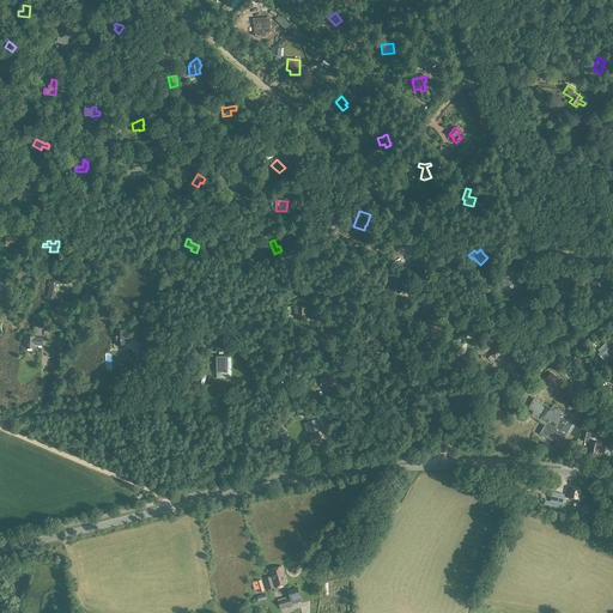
[(153,259),(164,263),(168,255),(157,252),(153,259)]
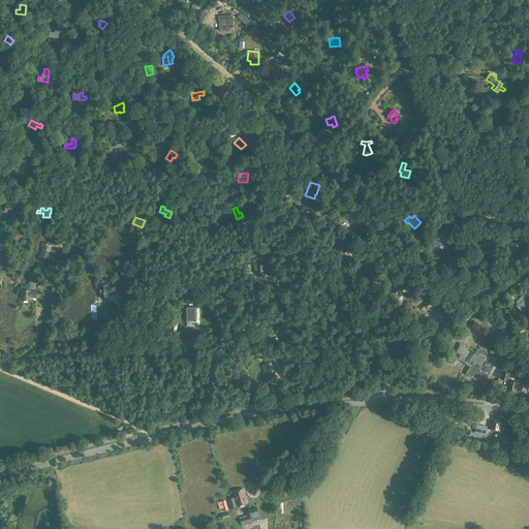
[(368,226),(358,223),(355,234),(365,236),(366,232),(366,234),(368,226)]
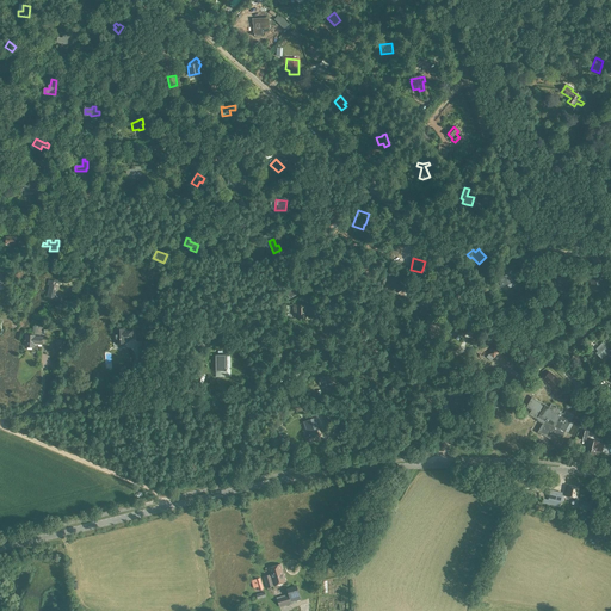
[(598,282),(602,281),(602,279),(605,279),(604,273),(596,275),(597,276),(590,278),(592,287),(599,285),(598,282)]
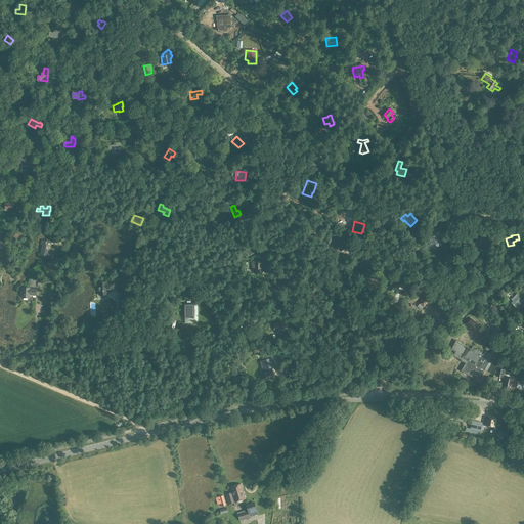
[(431,237),(428,238),(426,238),(427,243),(429,243),(431,246),(438,244),(435,235),(431,237)]
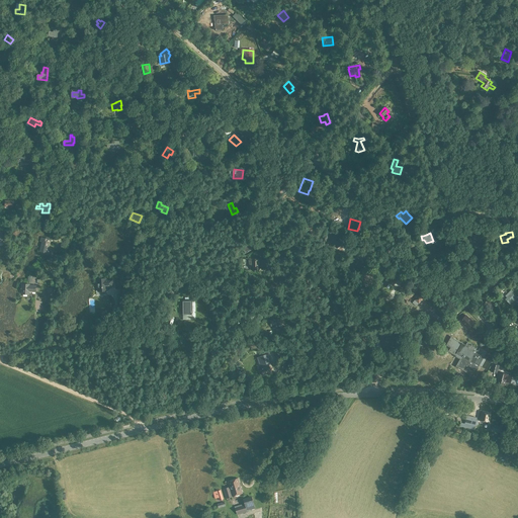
[(473,241),(475,247),(481,245),(478,234),(469,236),(470,242),(473,241)]
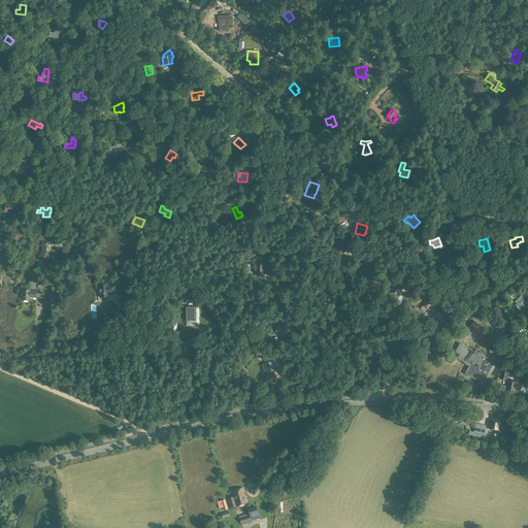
[(343,253),(349,248),(341,240),(336,245),(343,253)]
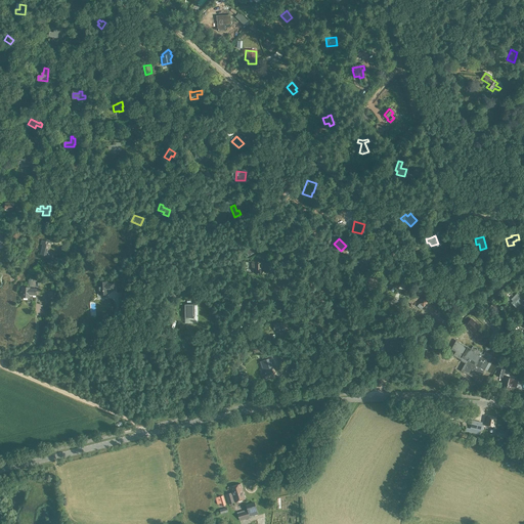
[(43,245),(41,253),(48,255),(50,246),(47,245),(48,242),(42,241),(41,245),(43,245)]
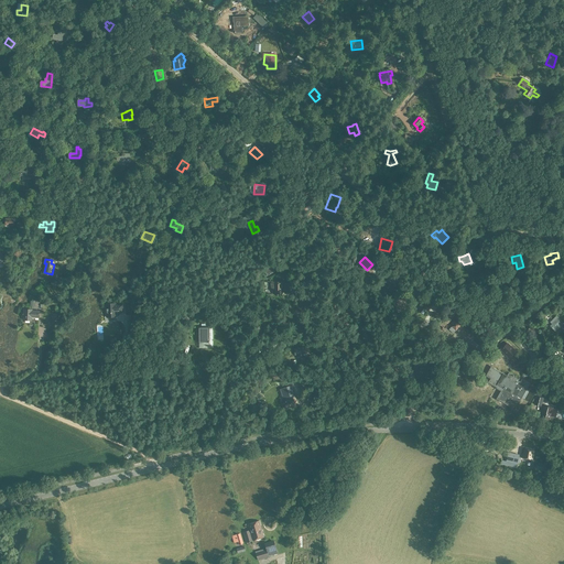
[(271,274),(274,272),(272,267),(268,269),(267,267),(263,269),(268,277),(271,274)]
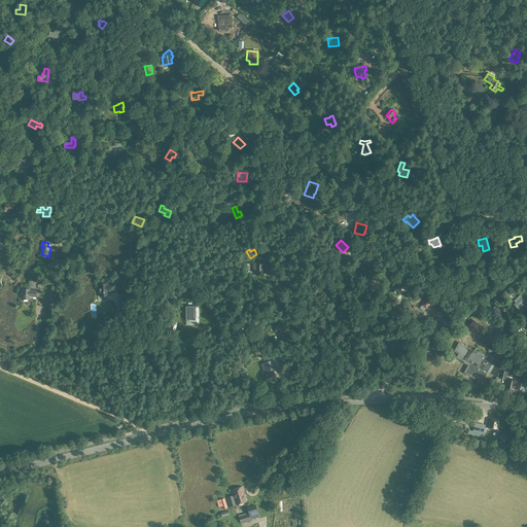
[(272,274),(271,260),(266,260),(266,267),(264,267),(264,265),(257,265),(257,264),(253,264),(254,270),(257,270),(257,275),(262,275),(262,272),(266,272),(266,274),(272,274)]
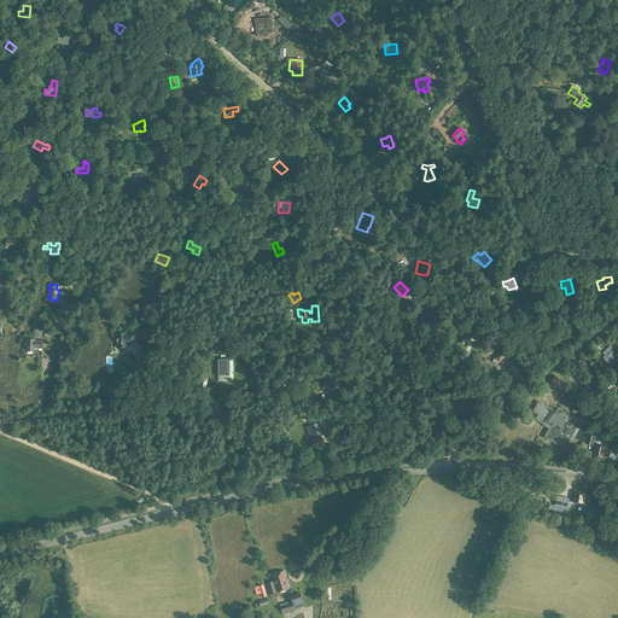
[(420,319),(430,313),(425,307),(421,309),(417,313),(420,319)]
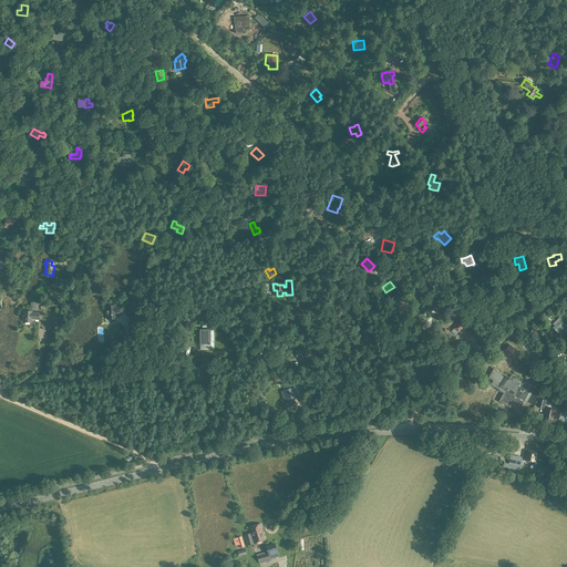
[(402,301),(399,308),(404,310),(405,309),(406,309),(409,303),(402,301)]
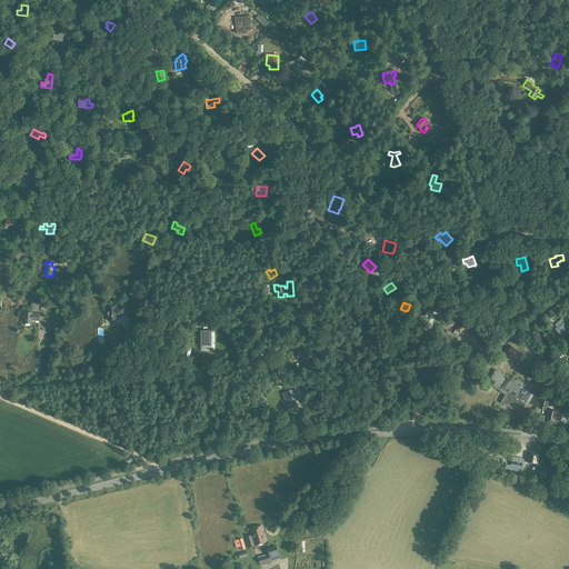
[(427,302),(423,309),(427,311),(432,313),(436,308),(437,306),(436,305),(432,302),(431,303),(430,305),(427,302)]
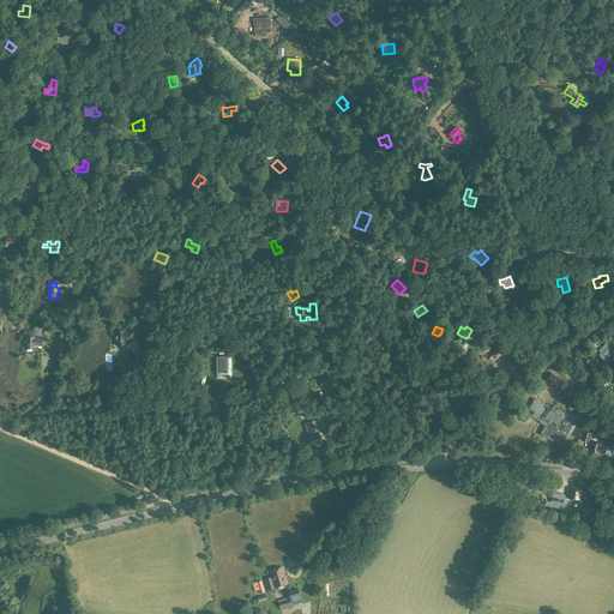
[(126,332),(126,331),(115,331),(116,345),(126,345),(126,341),(134,339),(133,331),(126,332)]
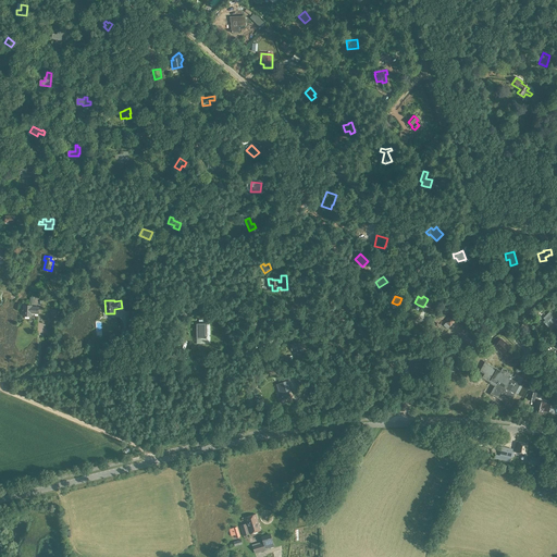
[(24,317),(31,317),(32,313),(38,313),(39,308),(32,307),(25,306),(24,317)]
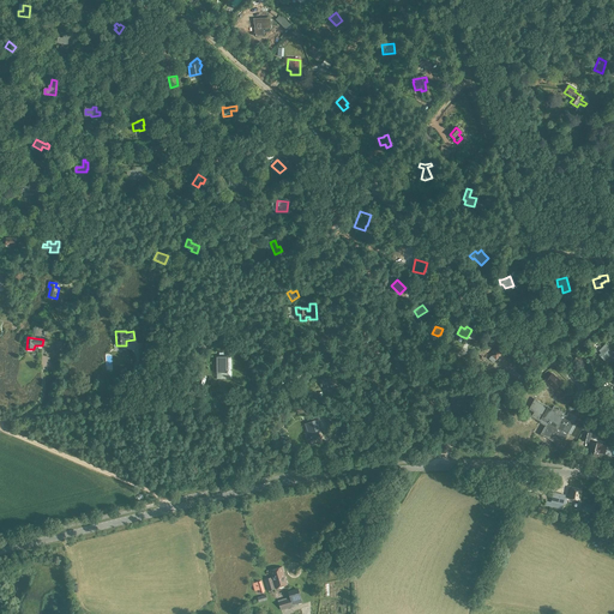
[(603,359),(606,361),(605,362),(608,367),(613,362),(613,361),(613,359),(613,353),(608,347),(599,355),(602,359),(603,359)]
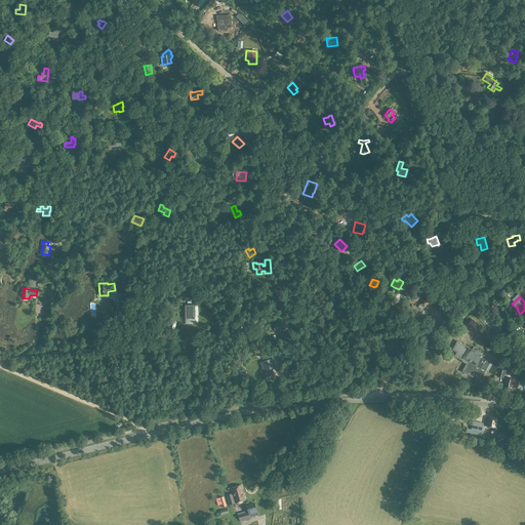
[(420,305),(425,308),(429,303),(423,298),(419,304),(420,305)]
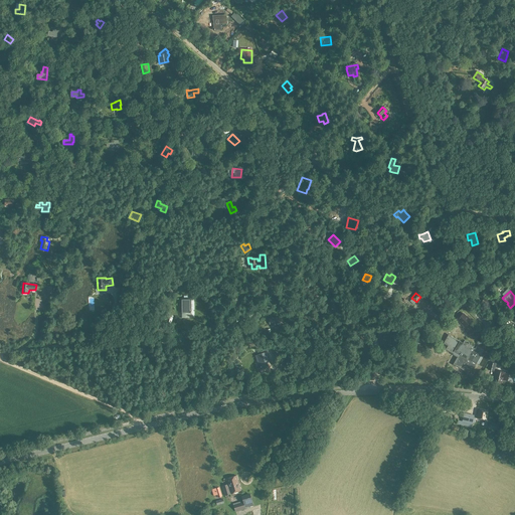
[(191,313),(191,301),(192,301),(192,300),(182,300),(182,313),(191,313)]
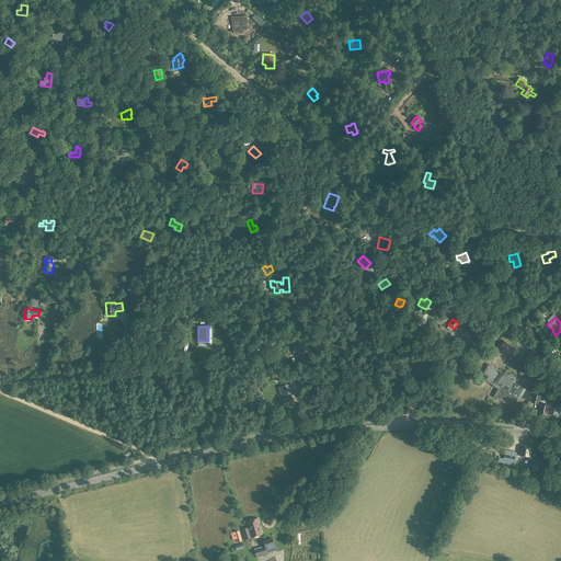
[(508,346),(505,343),(499,350),(507,357),(514,351),(511,347),(510,347),(508,346)]
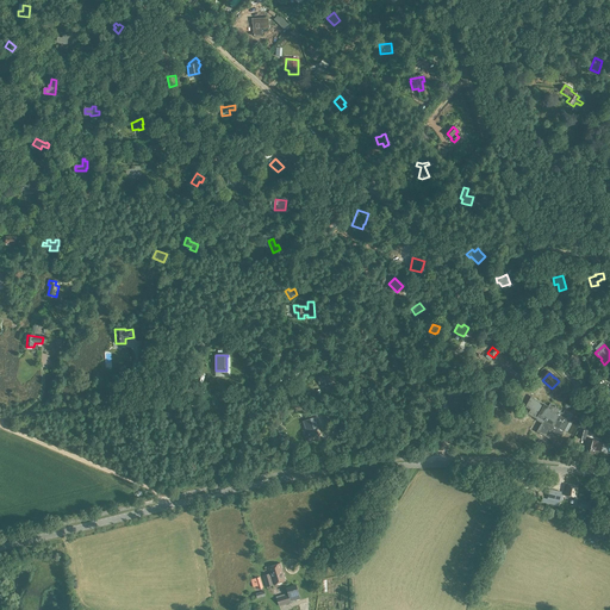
[(454,398),(453,391),(448,392),(450,410),(460,409),(459,404),(464,403),(462,398),(459,398),(454,398)]
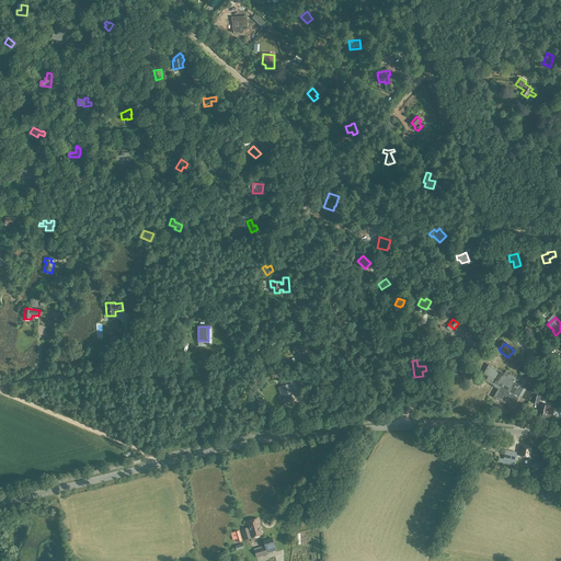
[(516,367),(521,371),(527,366),(523,362),(516,367)]
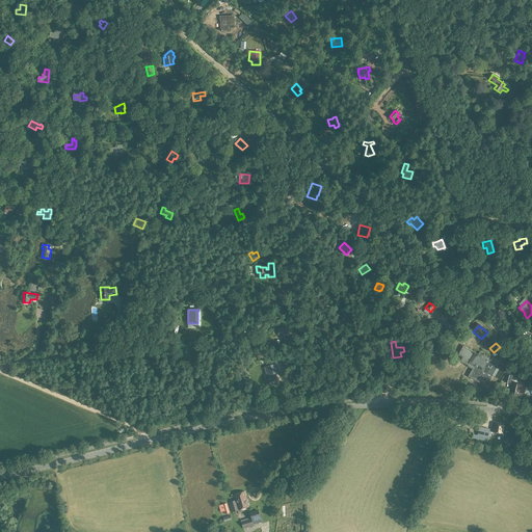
[(468,365),(473,368),(469,376),(482,384),(483,388),(485,389),(486,389),(487,387),(486,387),(493,376),(500,380),(505,370),(498,366),(500,362),(493,357),(490,361),(489,360),(490,357),(480,351),(478,355),(463,347),(459,354),(463,356),(461,361),(468,365)]
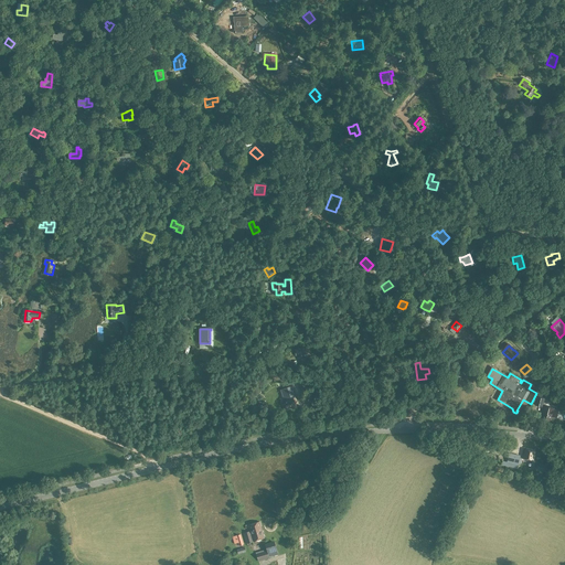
[(285,407),(286,408),(296,405),(295,400),(296,400),(295,397),(292,398),(292,396),(295,395),(291,386),(287,388),(290,397),(290,398),(285,401),(286,403),(284,405),(285,407)]
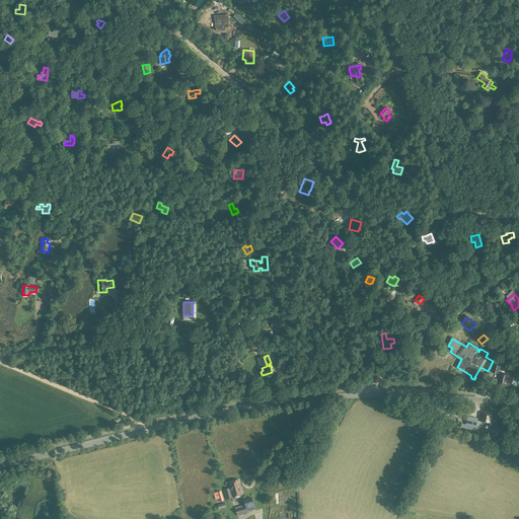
[(499,374),(501,366),(494,364),(492,373),(499,374)]
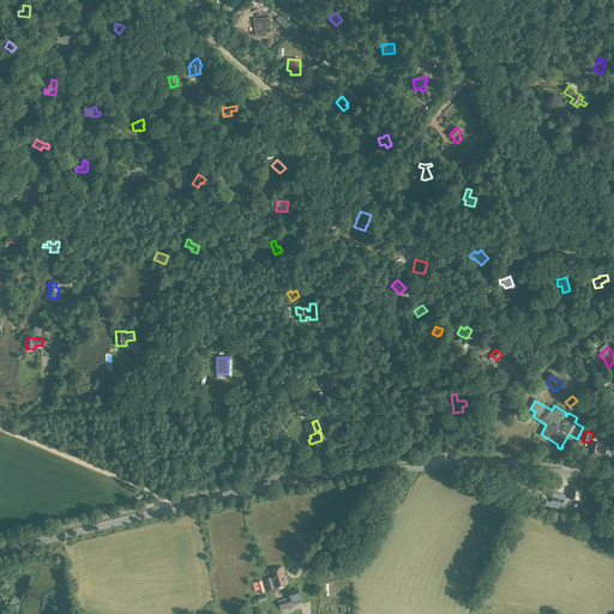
[(602,445),(591,441),(589,453),(599,456),(600,453),(605,455),(607,447),(602,446),(602,445)]
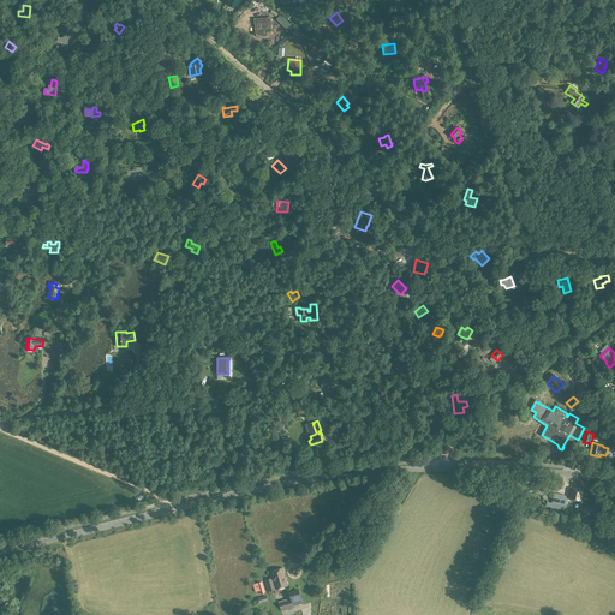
[(573,490),(573,493),(571,493),(569,500),(580,501),(583,491),(573,490)]
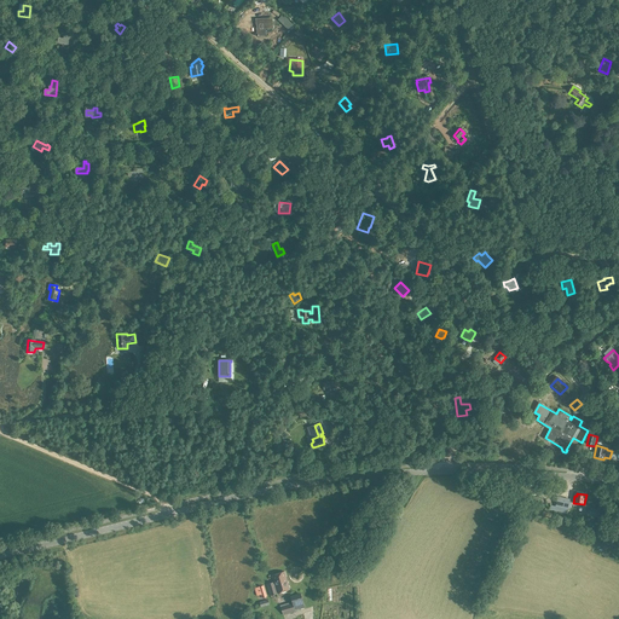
[(559,497),(555,510),(567,514),(568,508),(571,508),(572,503),(570,503),(570,499),(566,498),(566,499),(559,497)]
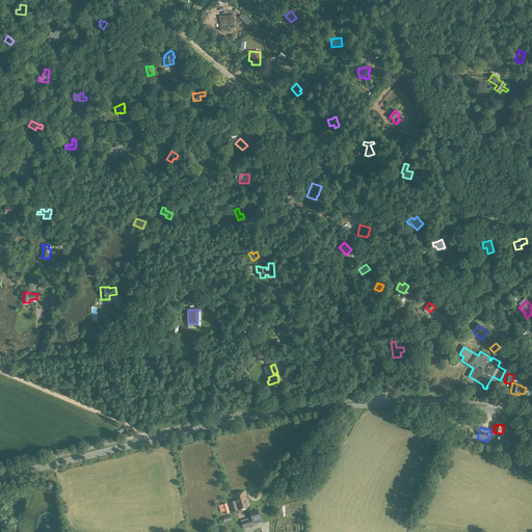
[(531,466),(524,462),(521,460),(516,469),(521,471),(522,468),(530,471),(531,466)]
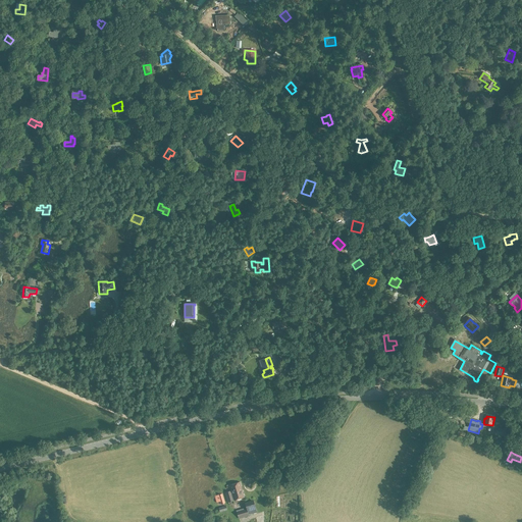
[(228,502),(244,498),(240,482),(230,485),(231,491),(225,492),(228,502)]
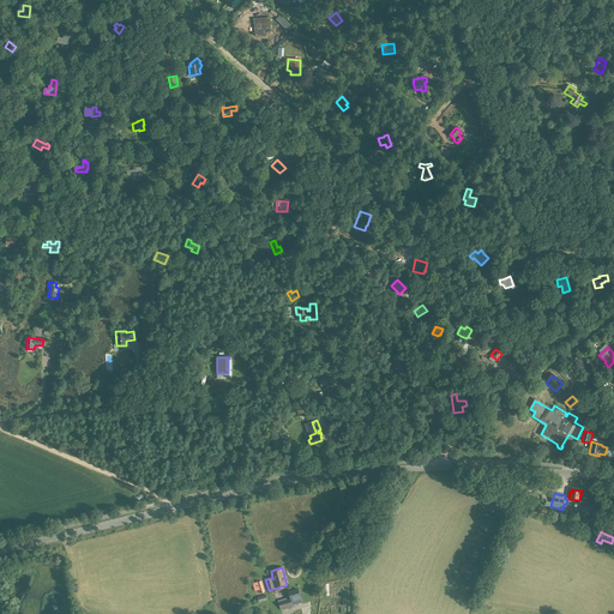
[(265,591),(262,581),(253,584),(256,591),(259,590),(260,594),(265,591)]
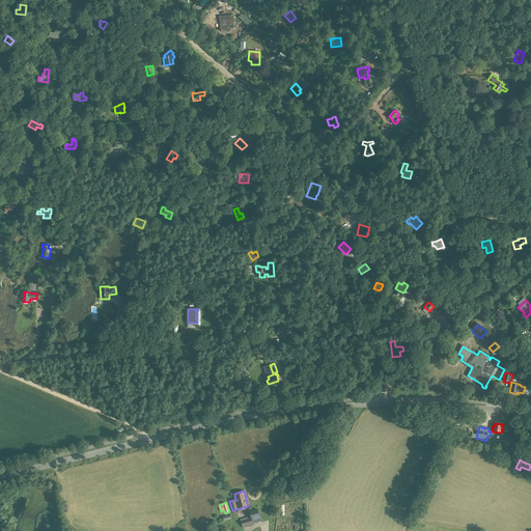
[(251,516),(241,520),(243,528),(253,525),(253,524),(261,522),(257,509),(249,511),(251,516)]
